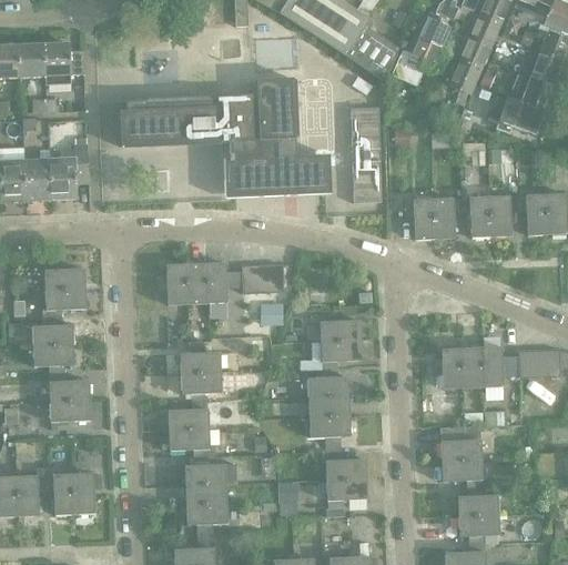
[(234,0),(235,27),(247,26),(246,0),(234,0)]
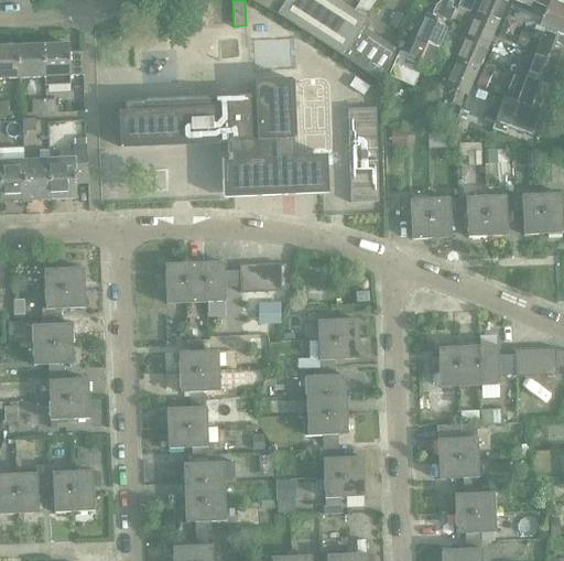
[(367,18),(340,0),(283,0),(277,11),(344,54),(362,24),(367,18)]
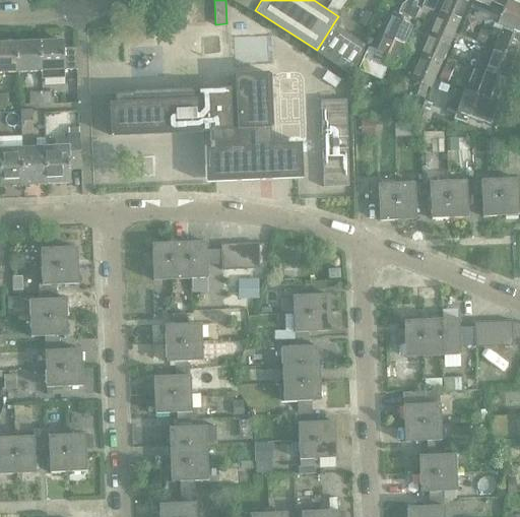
[(332,0),(329,6),(340,12),(346,0),(332,0)]
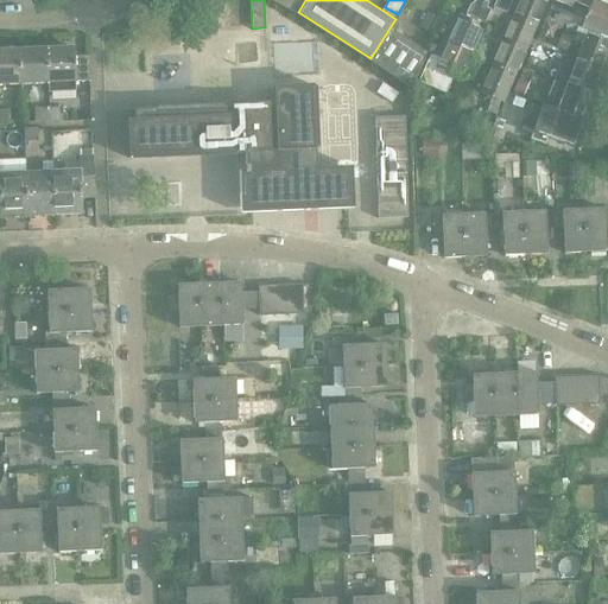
[(472,50),(486,18),(487,18),(492,8),(486,6),(488,0),(473,0),(470,4),(464,17),(460,14),(448,42),(472,50)]
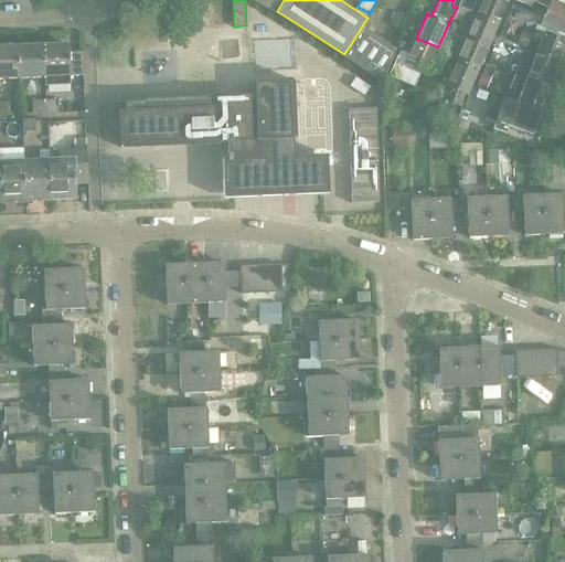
[(469,9),(472,2),(467,0),(460,0),(458,4),(465,8),(469,9)]
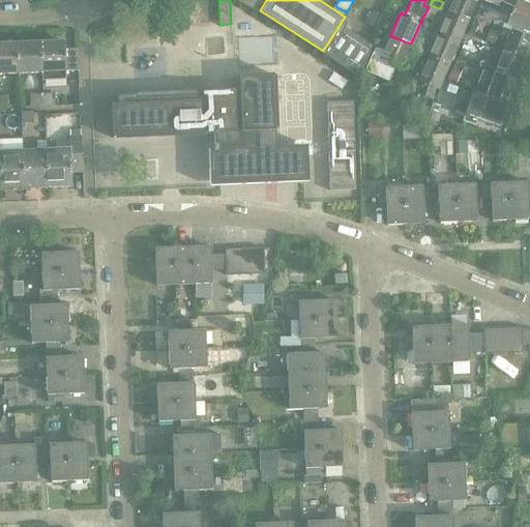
[(451,0),(448,9),(469,18),(475,0),(451,0)]
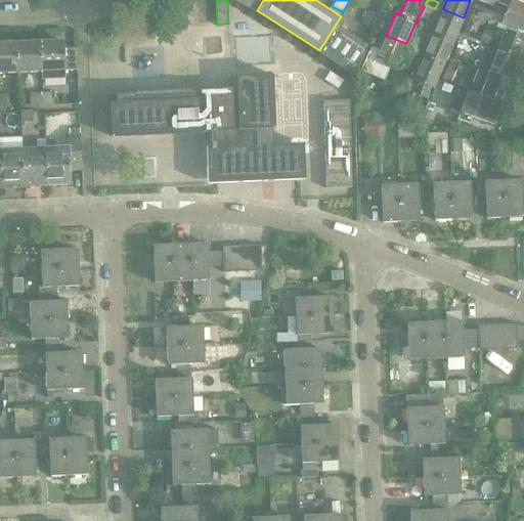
[(523,33),(523,4),(513,0),(497,0),(497,1),(507,5),(499,22),(506,25),(505,27),(523,33)]
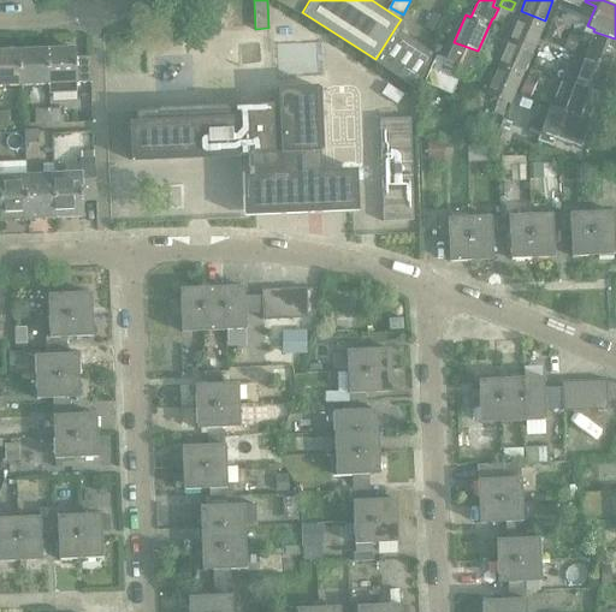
[(502,22),(507,9),(499,5),(498,9),(493,18),(502,22)]
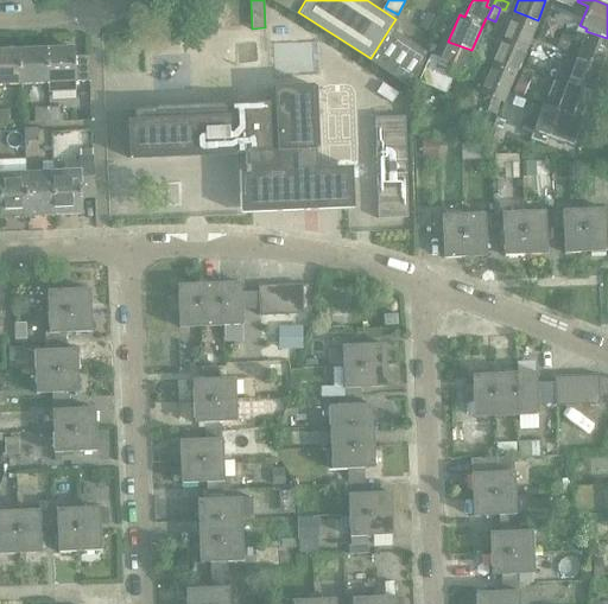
[(524,50),(538,20),(514,11),(500,42),(524,50)]
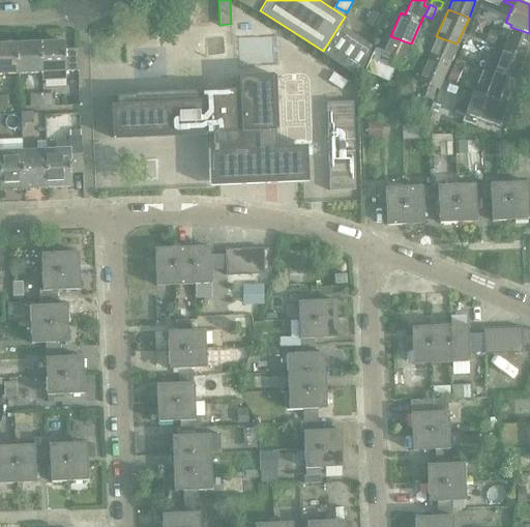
[(359,76),(373,44),(341,23),(323,51),(359,76)]
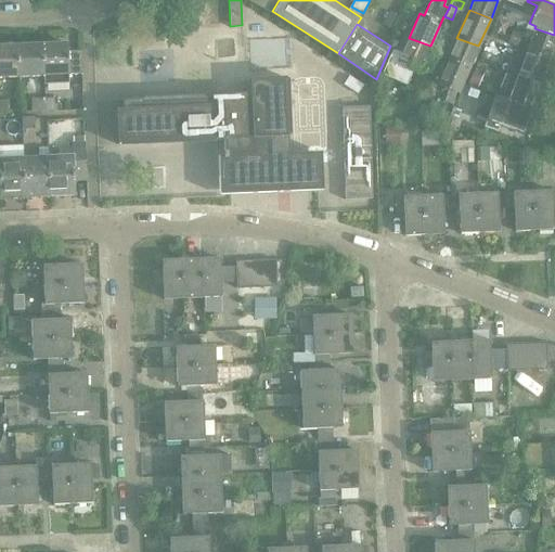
[(448,38),(451,31),(440,26),(437,34),(448,38)]
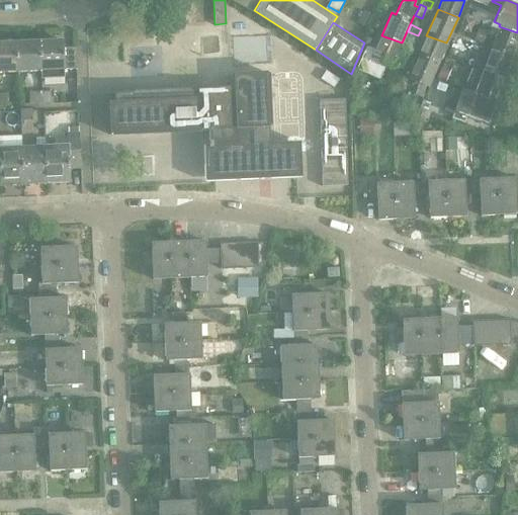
[(484,41),(489,28),(481,25),(473,37),(484,41)]
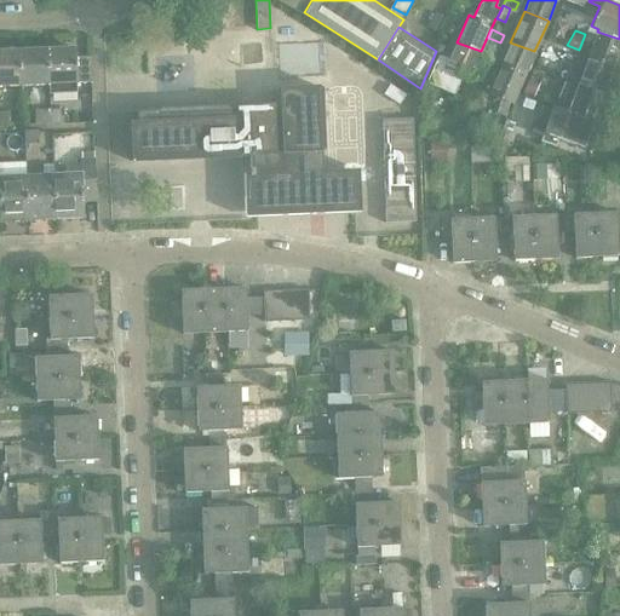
[(613,68),(619,47),(619,39),(597,32),(587,58),(613,68)]
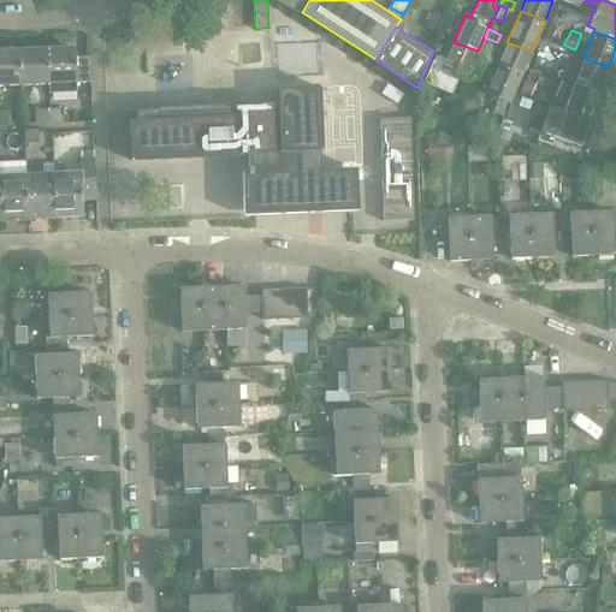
[(599,91),(609,67),(584,58),(557,47),(557,46),(544,41),(540,51),(555,55),(555,54),(558,55),(558,57),(568,60),(562,76),(575,81),(599,91)]
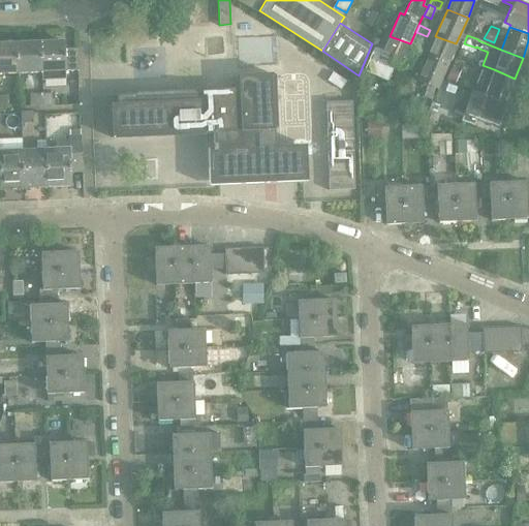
[(400,66),(410,43),(390,36),(383,49),(375,45),(365,68),(387,79),(395,64),(400,66)]
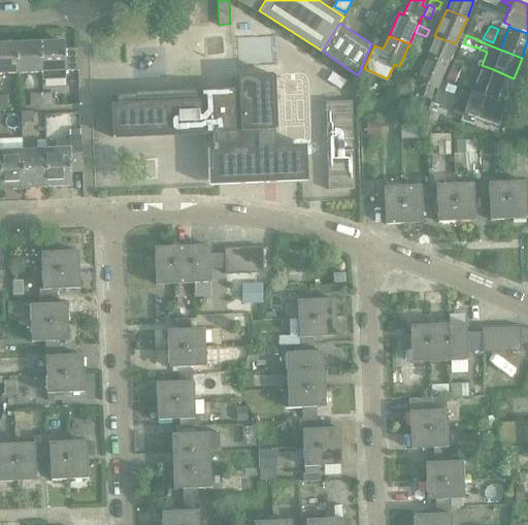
[(448,61),(455,43),(434,36),(427,53),(448,61)]
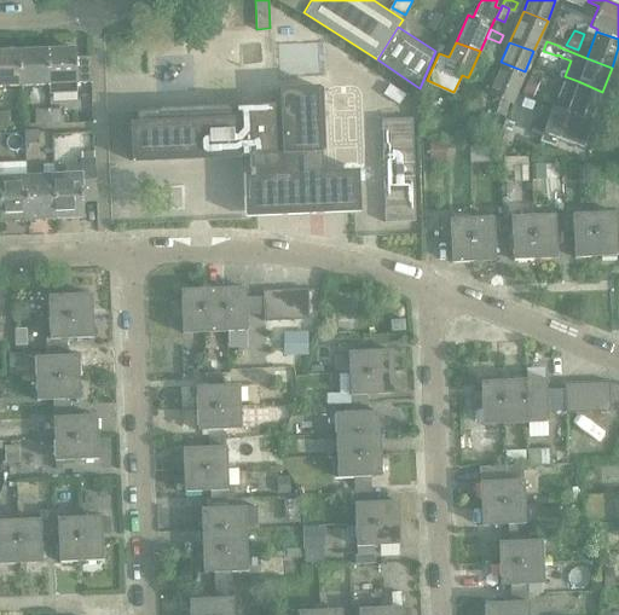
[(75,54),(75,46),(46,47),(48,82),(48,91),(77,90),(76,81),(75,54)]
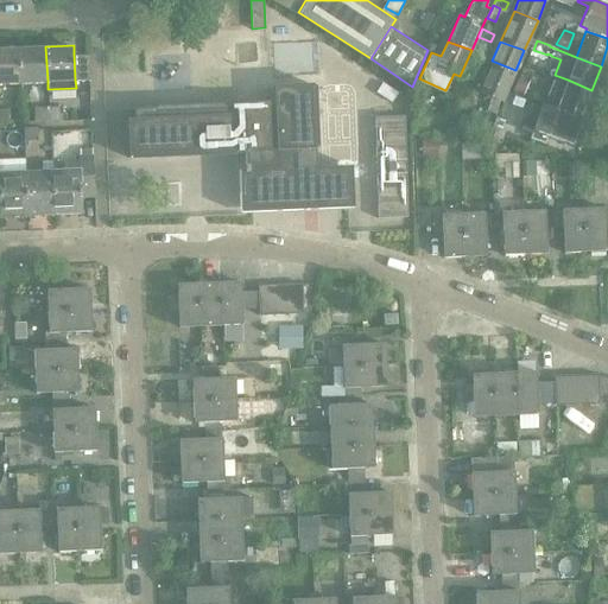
[(48,81),(45,46),(21,48),(23,82),(48,81)]
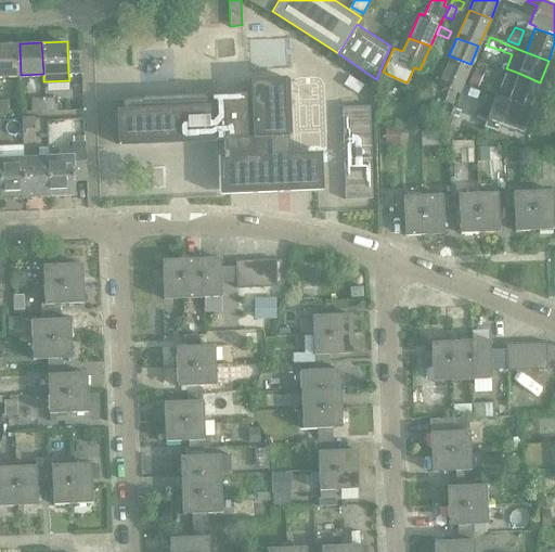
[(0,75),(21,75),(20,43),(0,43),(0,75)]
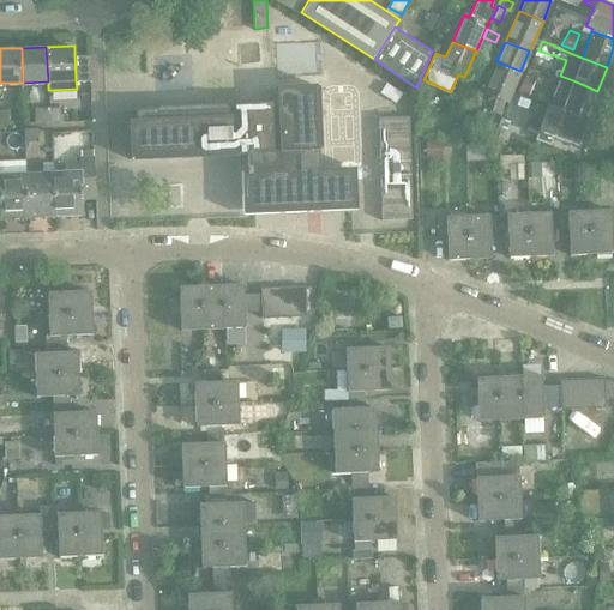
[(89,53),(74,54),(76,80),(90,79),(89,53)]
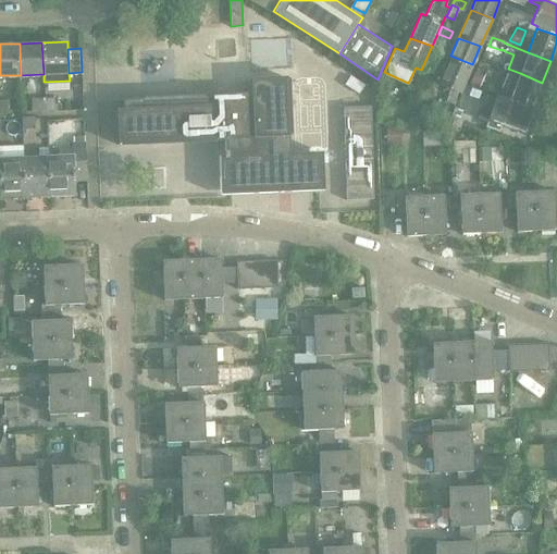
[(461,91),(472,64),(450,56),(440,83),(449,87),(445,99),(453,102),(458,90),(461,91)]
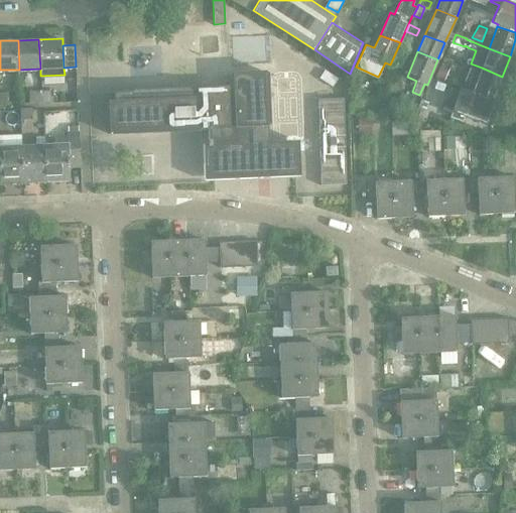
[(444,80),(449,67),(441,63),(436,77),(444,80)]
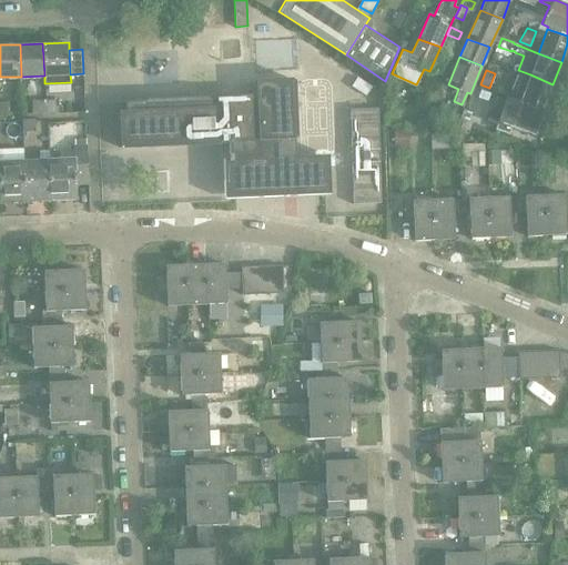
[(541,112),(553,84),(530,74),(529,77),(518,72),(509,96),(510,96),(508,100),(519,103),(541,112)]
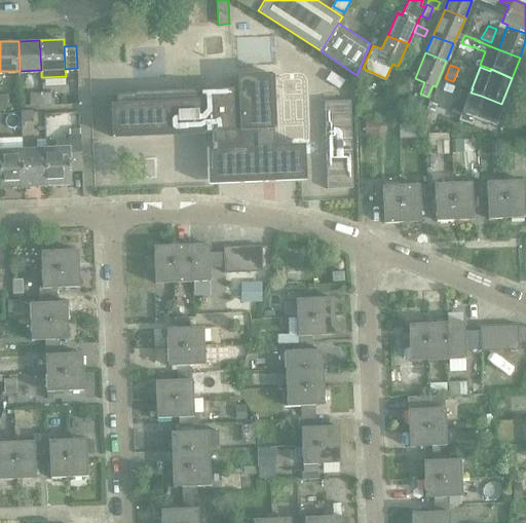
[(118,102),(110,102),(111,135),(113,135),(113,134),(116,134),(142,133),(142,134),(144,134),(144,133),(173,132),(173,133),(175,133),(175,132),(192,131),(203,129),(203,131),(212,131),(213,143),(211,143),(211,147),(208,147),(209,182),(305,178),(304,151),(304,143),(273,144),(272,128),(273,128),(273,126),(272,126),(270,73),(271,73),(271,72),(267,72),(248,73),(241,73),(236,73),(237,87),(227,87),(118,92),(118,102)]
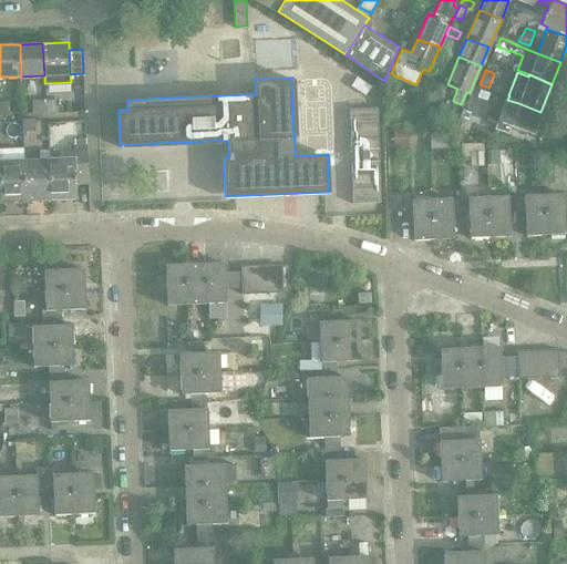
[(533,133),(540,112),(518,103),(507,100),(506,100),(505,101),(495,98),(486,120),(498,124),(500,120),(512,124),(533,133)]
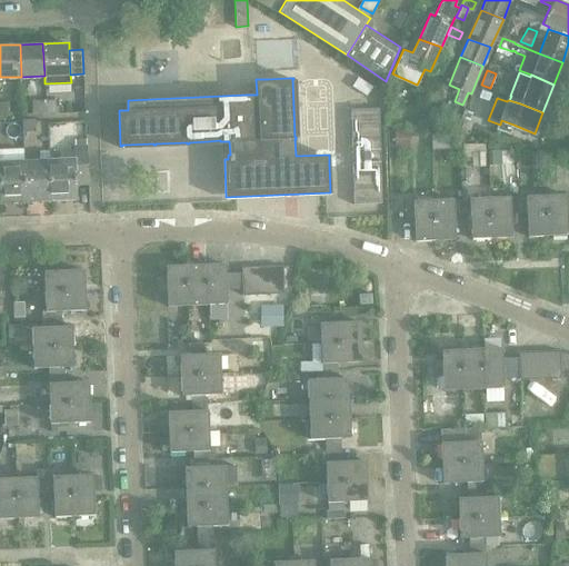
[(46,111),(45,99),(32,100),(32,112),(46,111)]
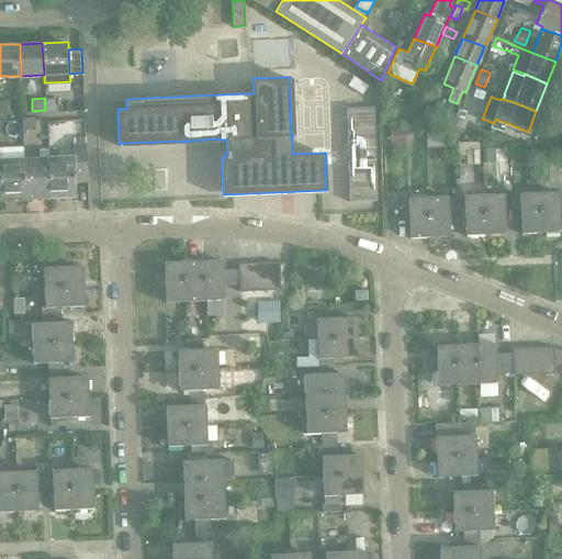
[(58,109),(57,98),(44,98),(45,110),(58,109)]
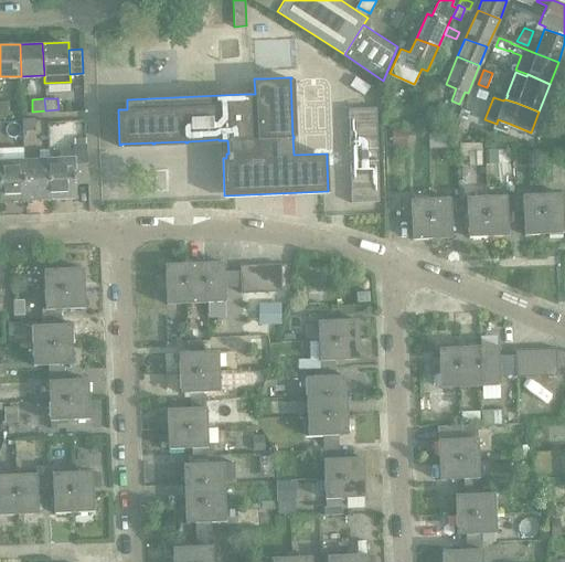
[(408,108),(393,103),(387,114),(403,120),(408,108)]
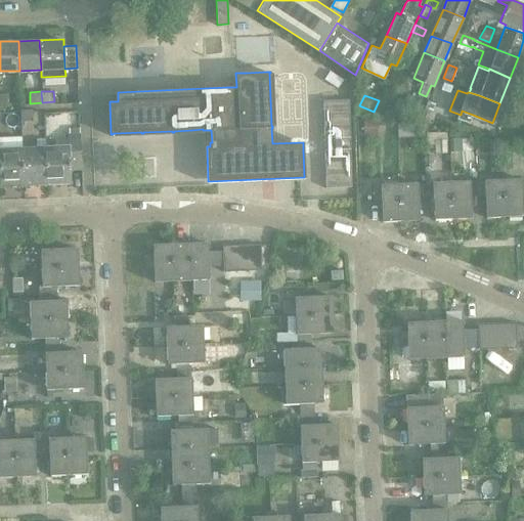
[(349,99),(323,100),(325,188),(350,187),(349,99)]
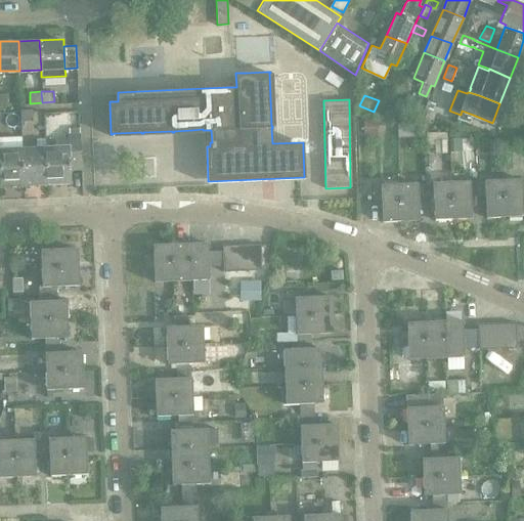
[(33,120),(32,112),(32,109),(20,110),(22,120),(33,120)]
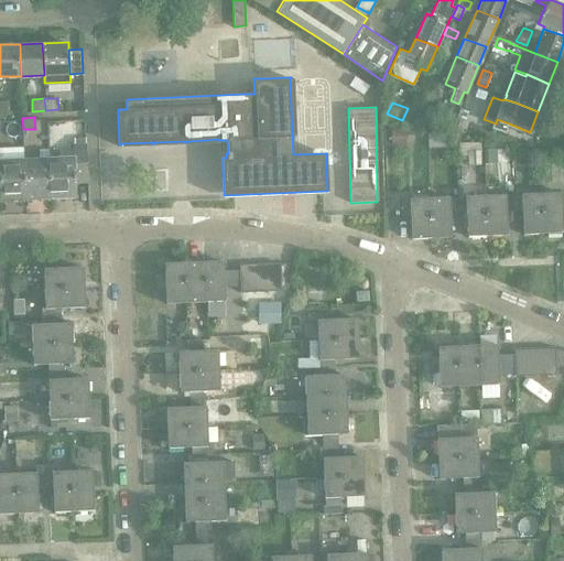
[(408,146),(407,127),(391,128),(392,147),(408,146)]
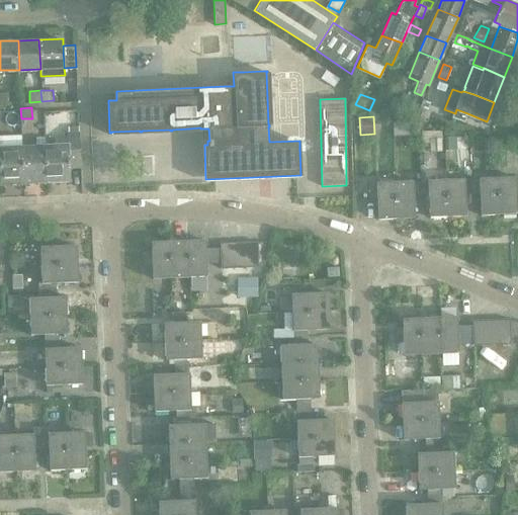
[(409,124),(394,120),(394,134),(410,134),(409,124)]
